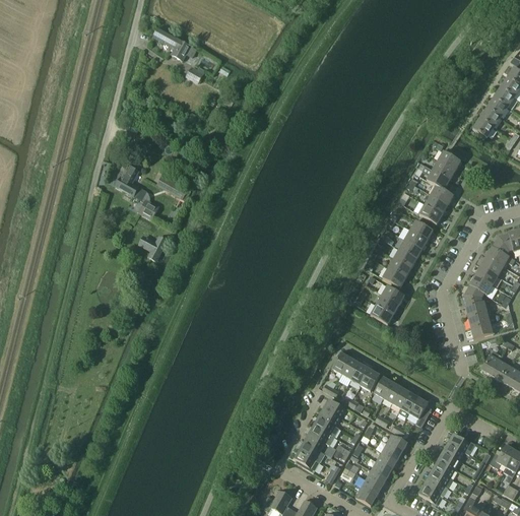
[(158,26),(153,36),(176,48),(172,54),(182,59),(186,53),(192,57),(197,49),(190,45),(176,37),(177,37),(158,26)]
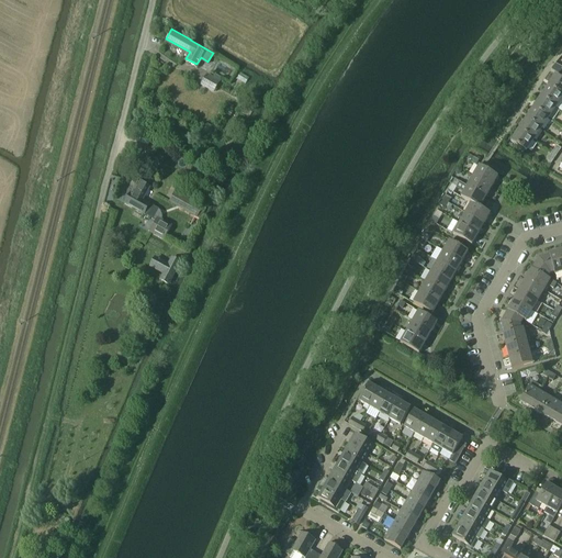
[(206,70),(200,81),(213,89),(222,75),(215,71),(213,74),(206,70)]
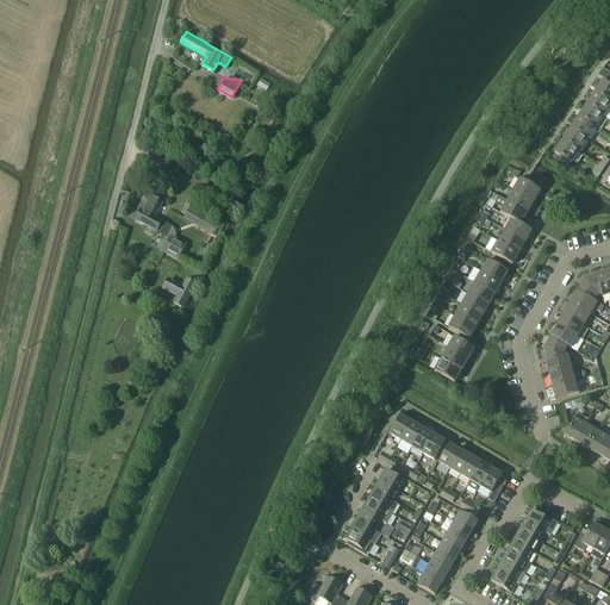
[(609,82),(603,78),(595,91),(609,100),(609,82)]
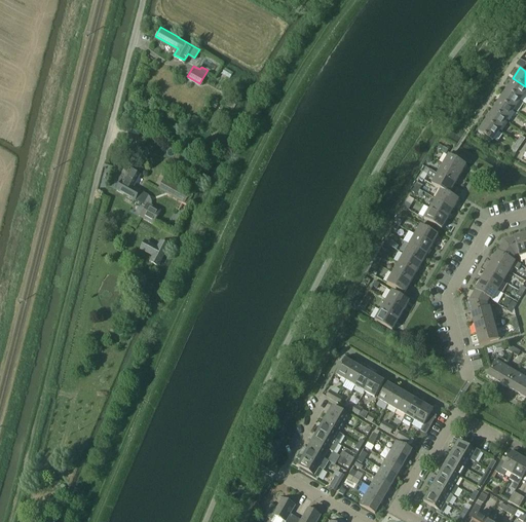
[(525,88),(525,86),(513,78),(505,88),(520,98),(525,88)]
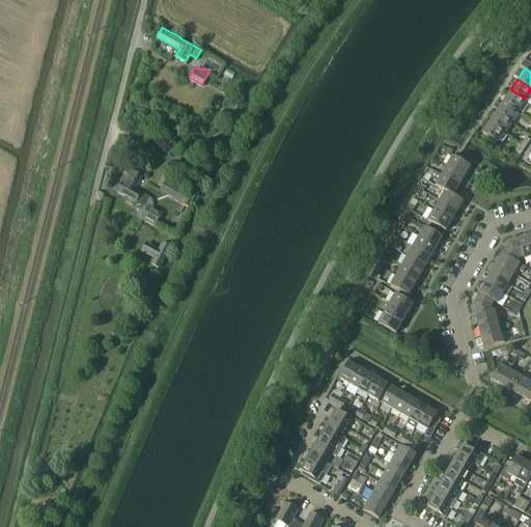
[(525,99),(510,89),(503,99),(519,109),(525,99)]
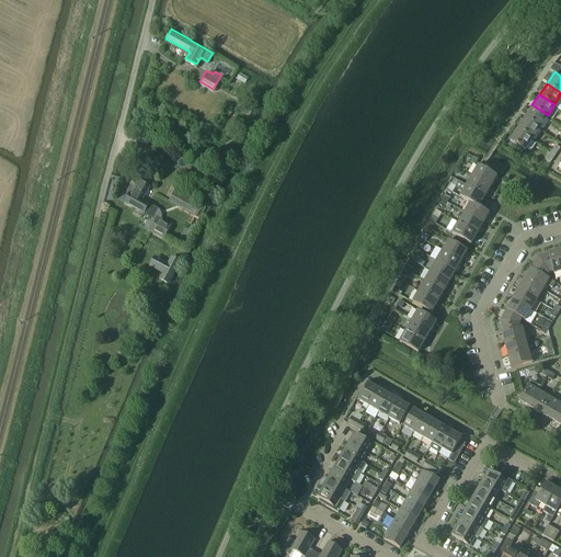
[(243,102),(240,109),(249,113),(252,106),(243,102)]
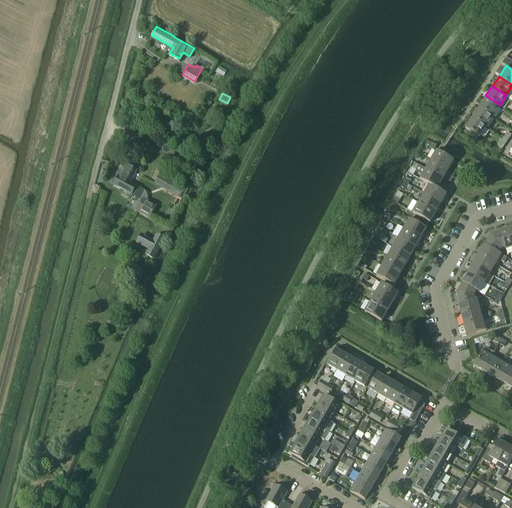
[(208,94),(204,99),(210,102),(213,97),(208,94)]
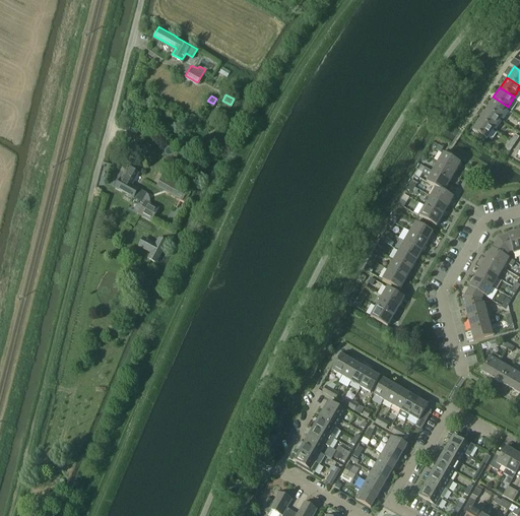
[(508,107),(493,97),(486,107),(501,117),(508,107)]
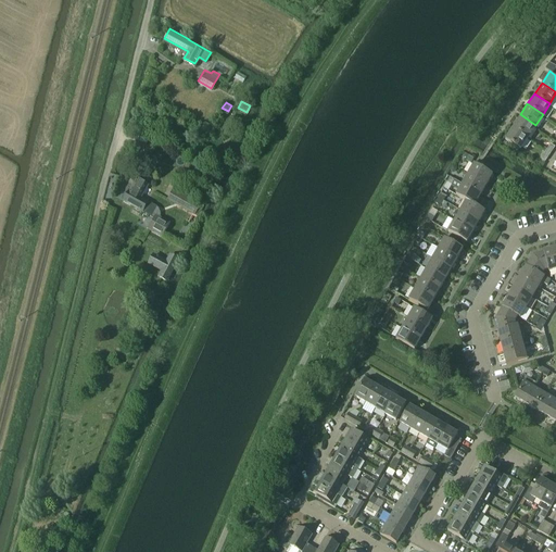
[(535,125),(520,114),(513,125),(528,136),(535,125)]
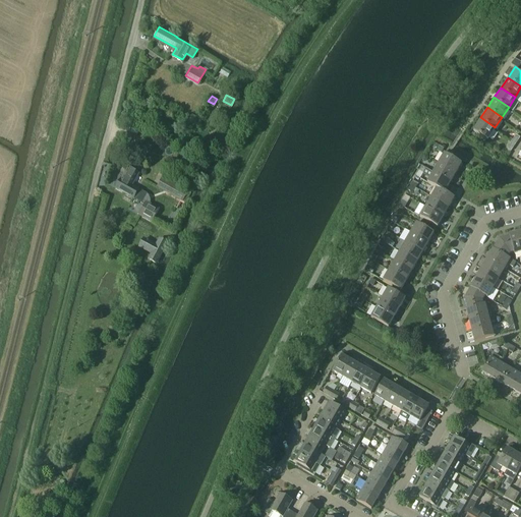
[(487,137),(495,127),(480,117),(473,128),(487,137)]
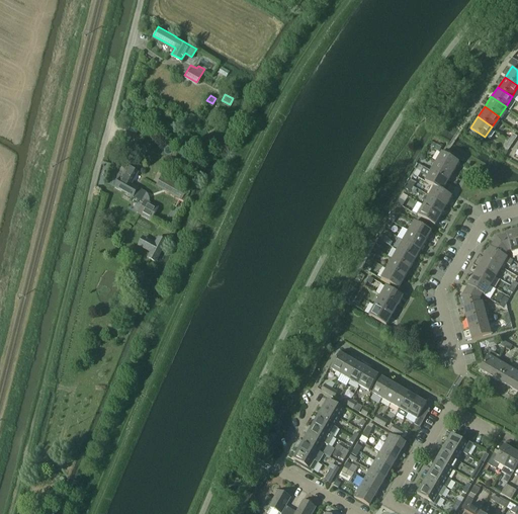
[(513,131),(509,138),(513,140),(517,134),(513,131)]
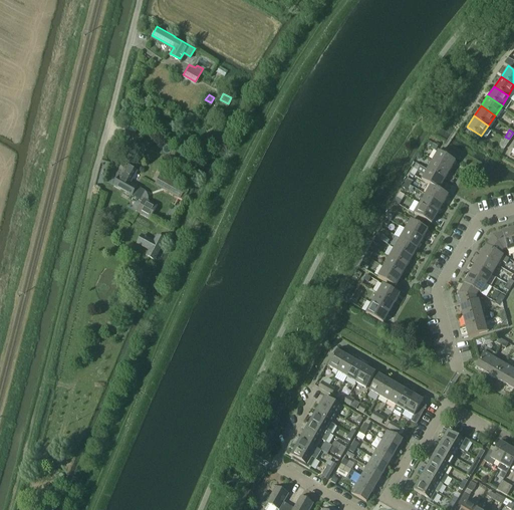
[(509,139),(505,137),(500,143),(504,146),(509,139)]
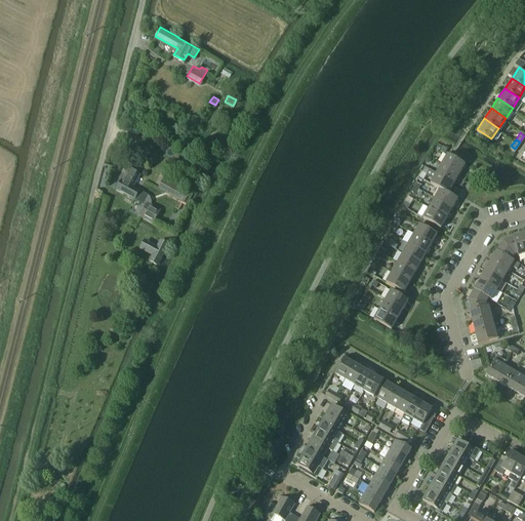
[(442,161),(459,171),(466,161),(447,152),(442,161)]
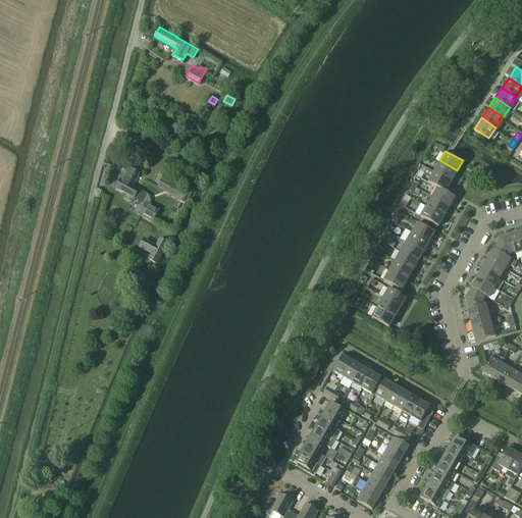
[(451,180),(457,170),(439,160),(433,170),(451,180)]
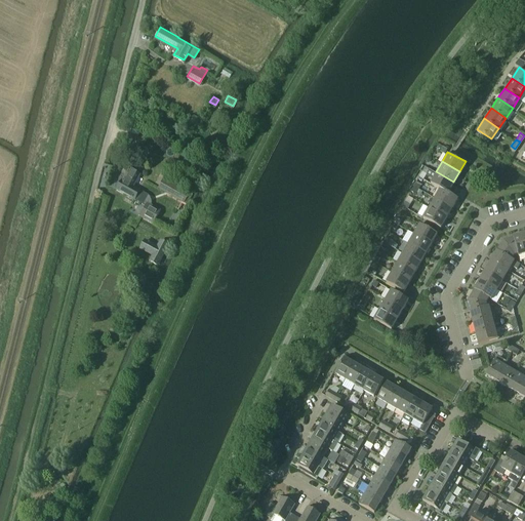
[(121,177),(117,186),(116,186),(146,202),(147,199),(151,202),(152,200),(152,198),(150,194),(148,192),(133,184),(139,171),(129,165),(122,177),(121,177)]
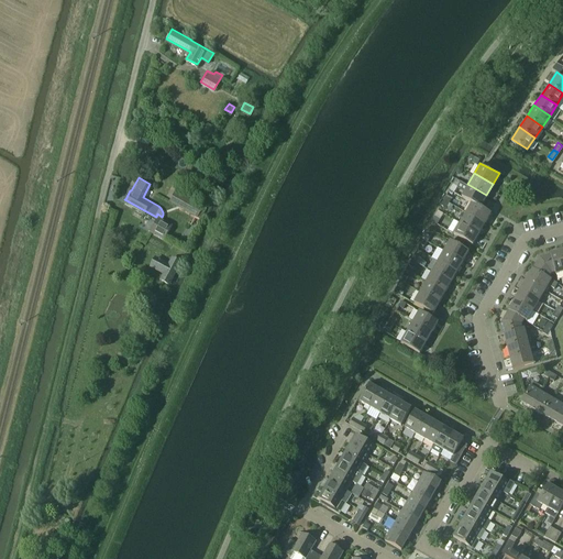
[(472,200),(481,205),(486,195),(467,184),(462,194),(472,200)]
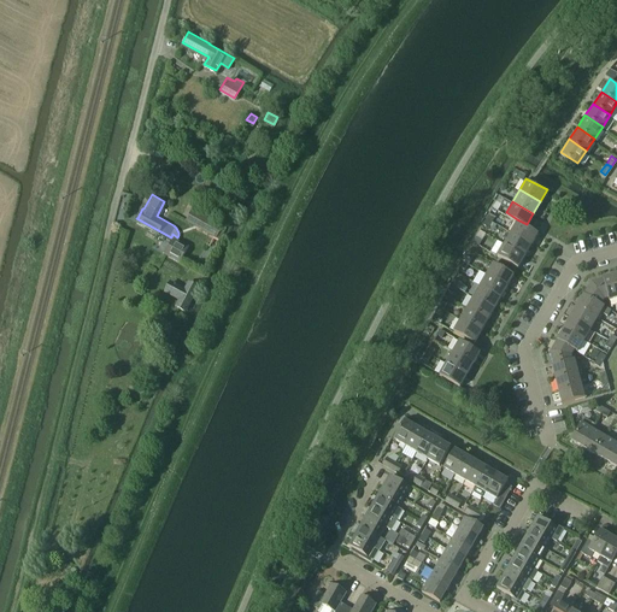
[(192,206),(186,218),(216,235),(223,223),(192,206)]
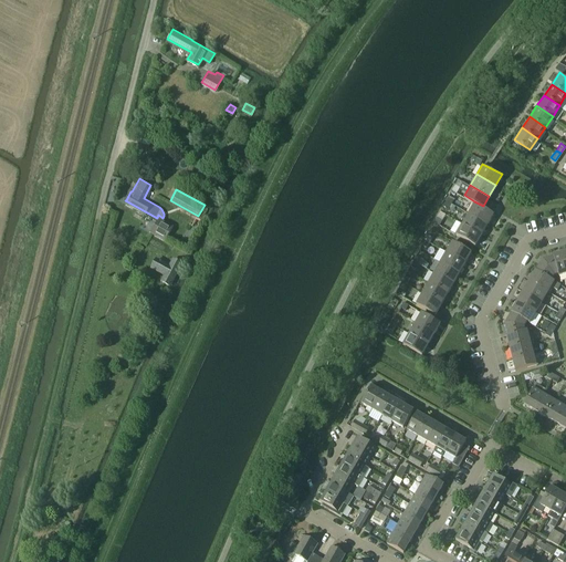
[(469,211),(488,222),(493,211),(483,206),(474,201),(469,211)]
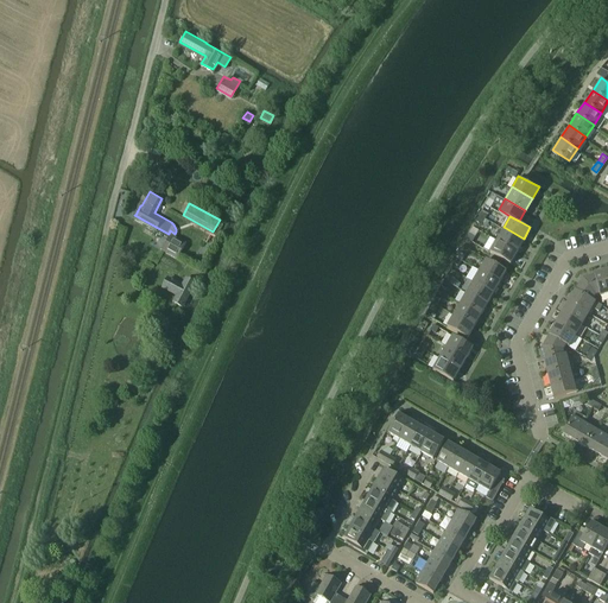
[(517,249),(524,239),(504,227),(496,237),(517,249)]
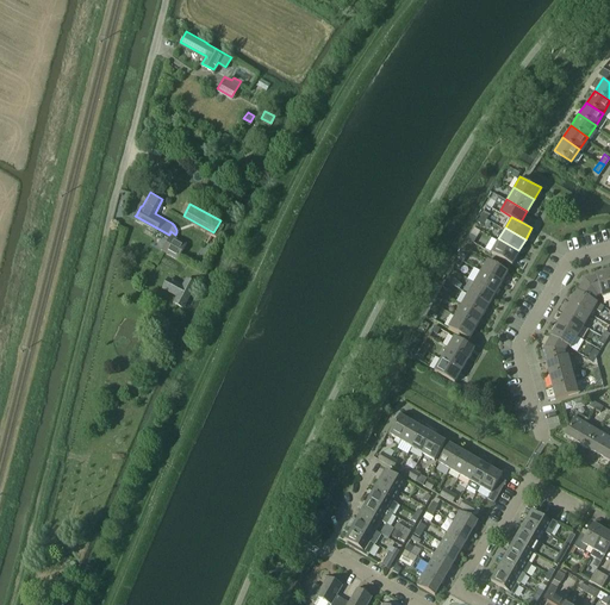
[(186,241),(175,235),(170,231),(169,235),(163,245),(162,248),(178,257),(186,241)]
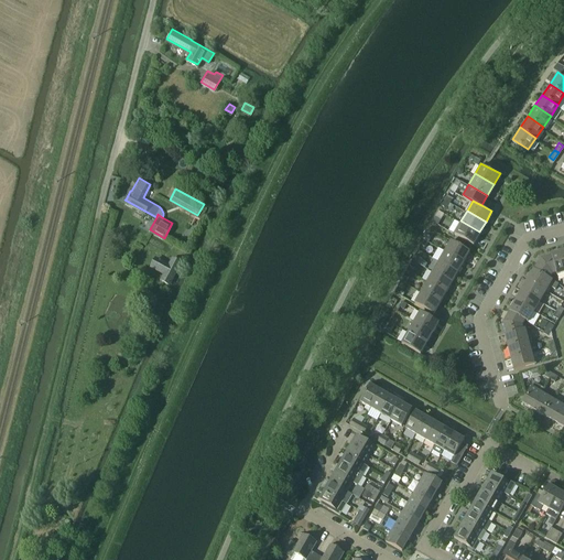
[(474,243),(479,232),(461,221),(455,232),(474,243)]
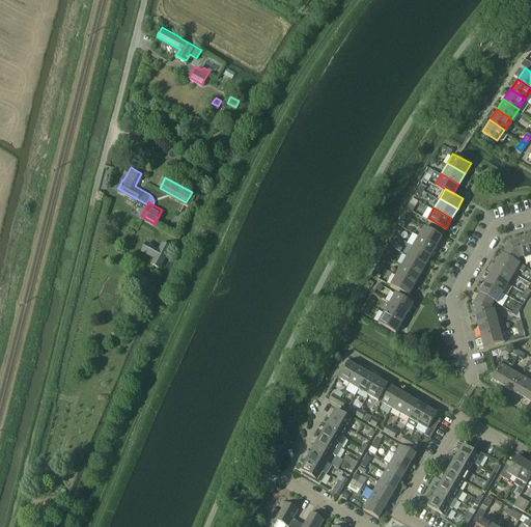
[(419,233),(437,244),(442,234),(424,224),(419,233)]
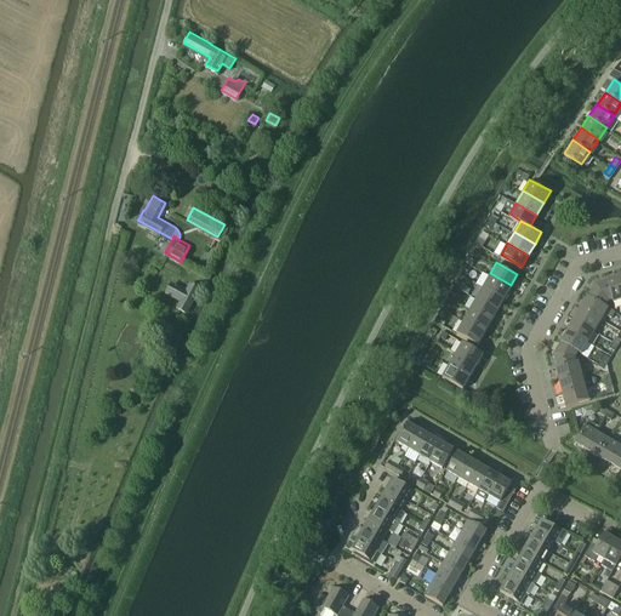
[(483,285),(503,297),(511,285),(490,273),(483,285)]
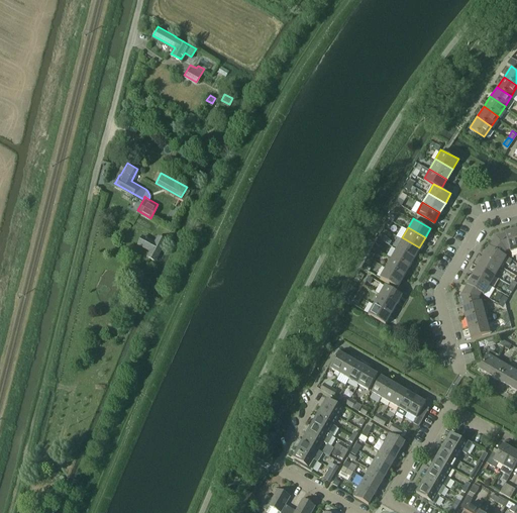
[(505,230),(505,231),(506,231),(510,247),(509,247),(510,249),(516,246),(516,230),(516,227),(505,230)]
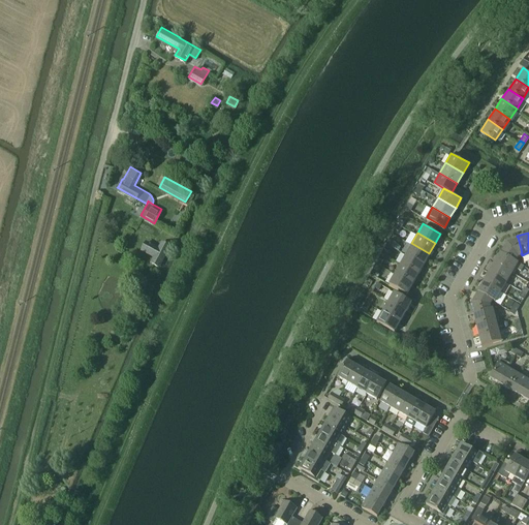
[(507,240),(501,250),(516,258),(518,254),(521,253),(522,253),(518,237),(517,237),(507,240)]
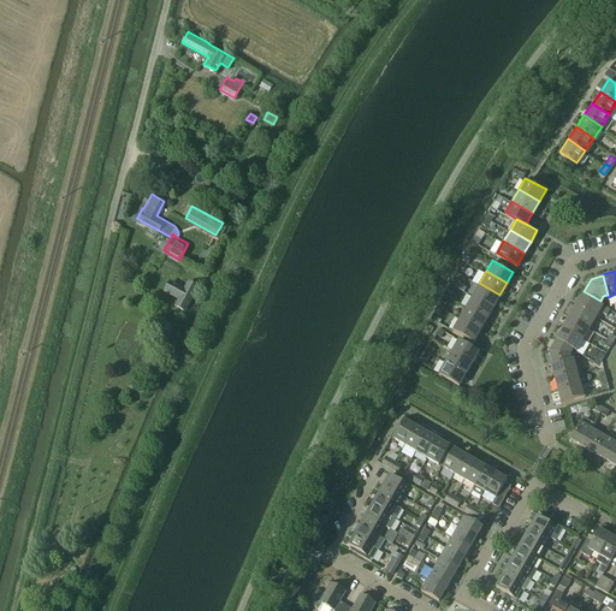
[(175,277),(171,284),(182,290),(178,296),(188,300),(196,280),(190,277),(184,283),(175,277)]
